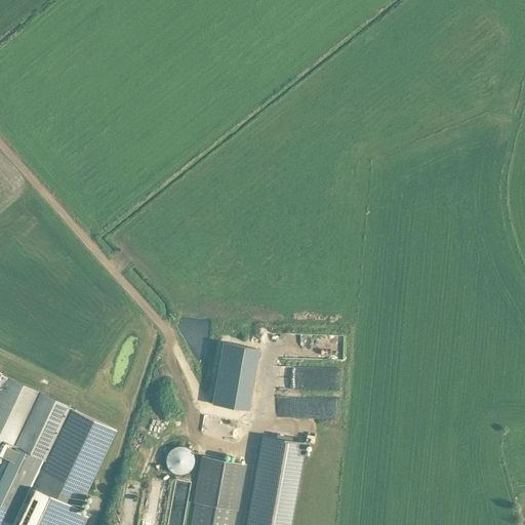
[(0,394),(0,438),(46,459),(71,407),(8,377),(8,378),(1,392),(0,394)]
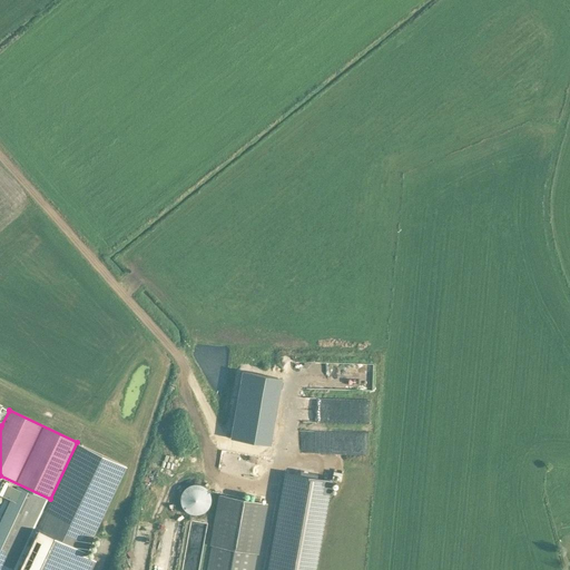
[(90,569),(95,560),(84,554),(126,467),(78,443),(51,501),(18,569),(90,569)]
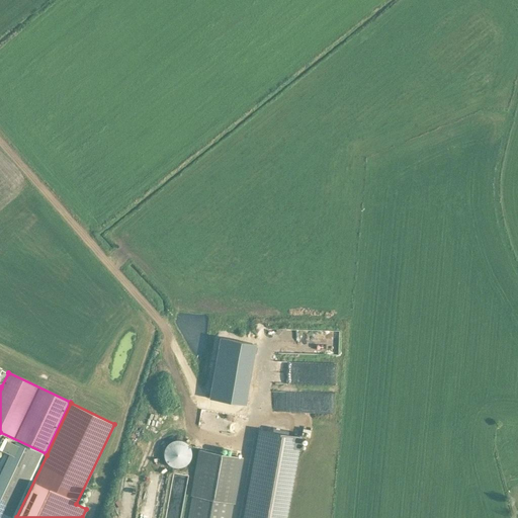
[(261,429),(244,517),(285,517),(300,436),(288,434),(273,431),(261,429)]
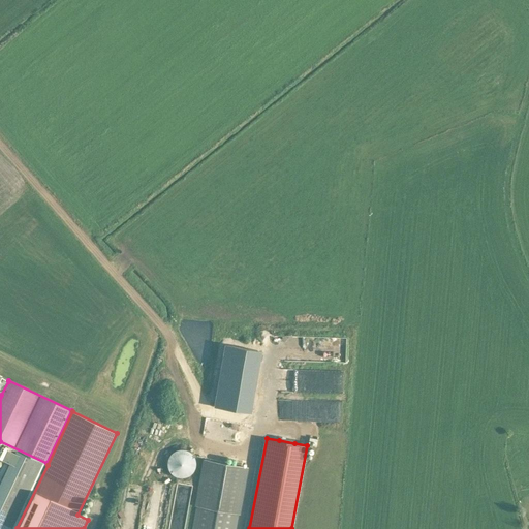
[(0,528),(17,528),(48,465),(44,464),(17,450),(10,463),(0,484),(0,528)]
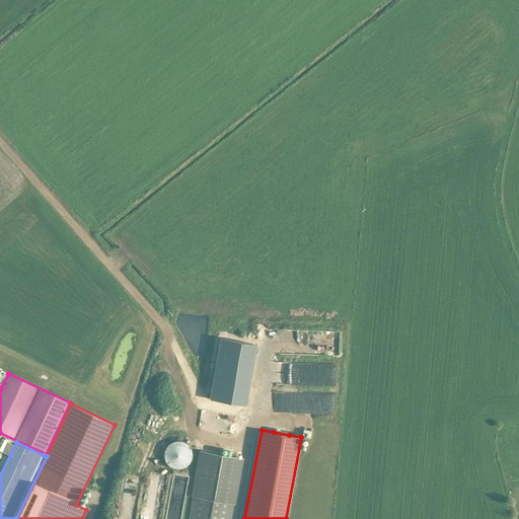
[(175,467),(177,467),(180,467),(183,467),(186,466),(188,464),(190,462),(191,460),(192,457),(192,455),(192,452),(191,450),(190,447),(188,445),(186,444),(182,443),(180,442),(177,442),(175,443),(172,444),(170,446),(168,447),(167,450),(166,452),(166,455),(166,458),(167,460),(168,462),(170,464),(172,466),(175,467)]
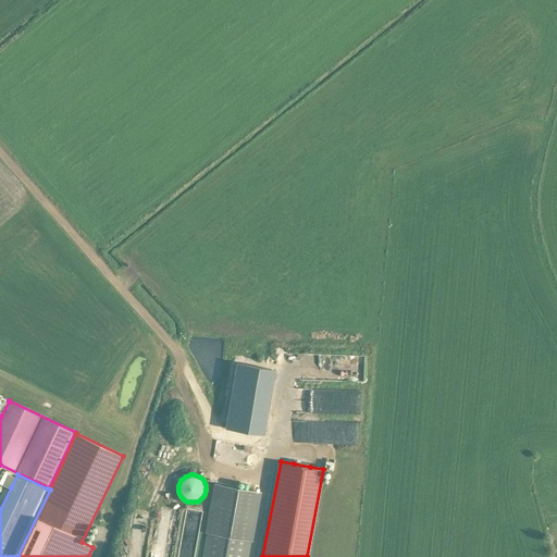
[(260,492),(215,483),(207,533),(208,533),(202,556),(247,556),(250,541),(251,541),(260,492)]
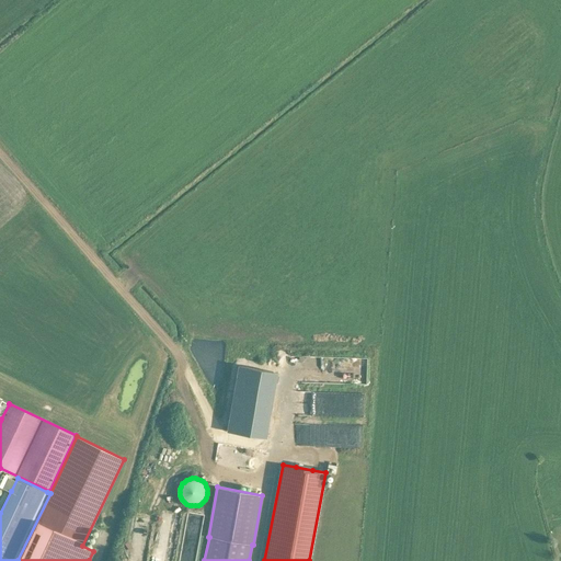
[(202,551),(203,514),(181,513),(179,560),(197,560),(198,551),(202,551)]
